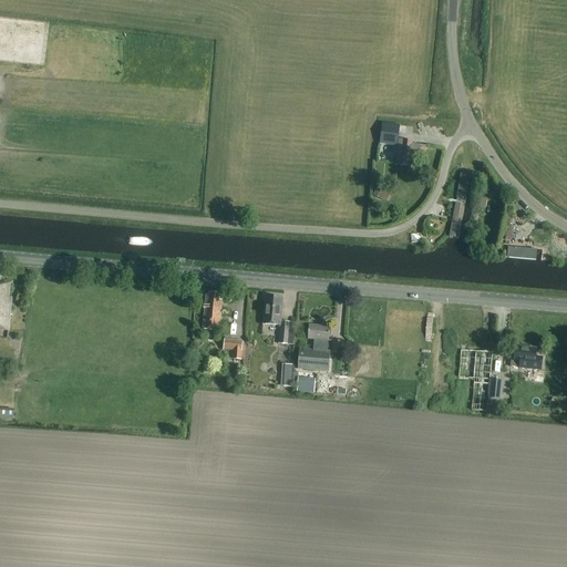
[(382,124),(380,144),(397,146),(398,140),(400,126),(382,124)]
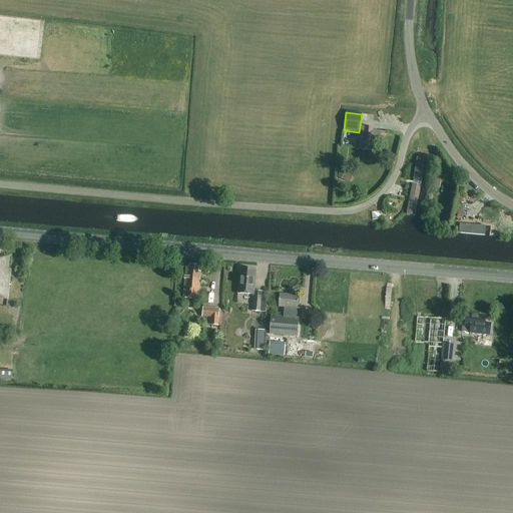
[(360,126),(359,132),(358,145),(356,144),(356,148),(370,150),(372,139),(384,141),(385,132),(374,130),(374,128),(360,126)]
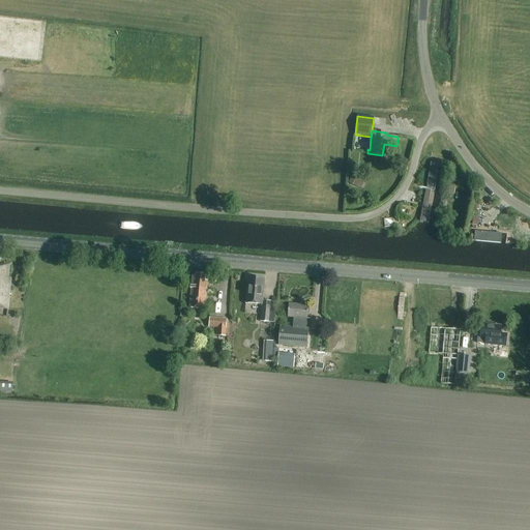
[(361,179),(352,175),(348,183),(357,187),(361,179)]
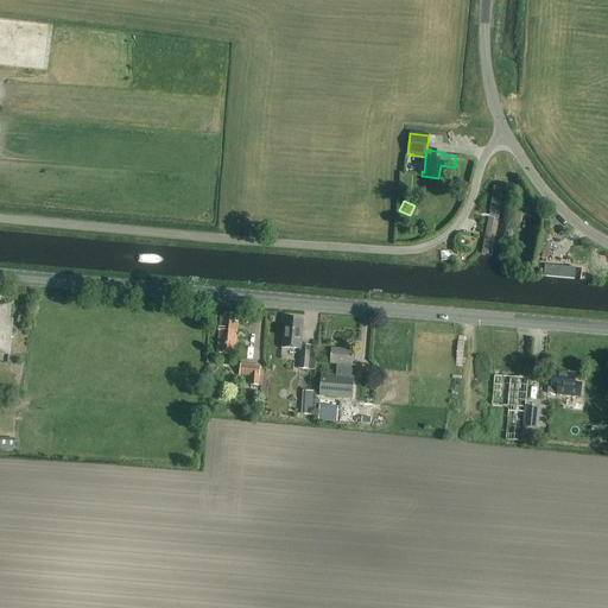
[(450,232),(453,220),(437,216),(435,228),(450,232)]
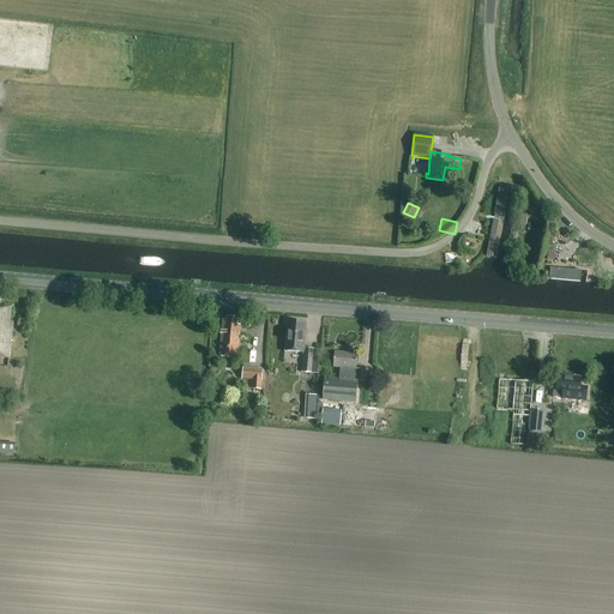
[(504,223),(493,221),(486,257),(497,259),(504,223)]
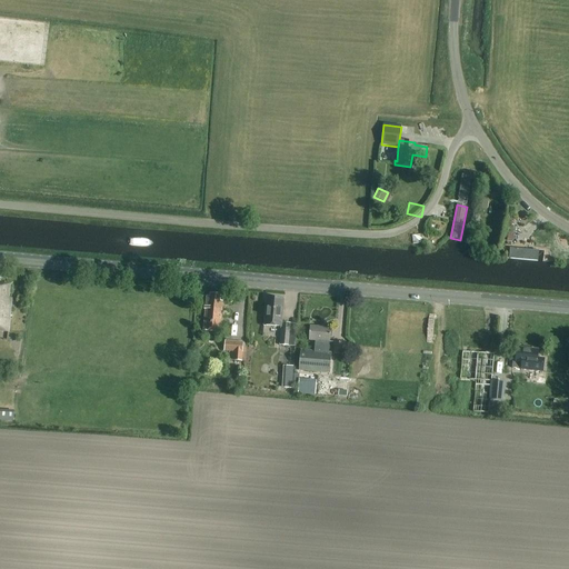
[(539,262),(508,260),(507,270),(538,273),(539,262)]
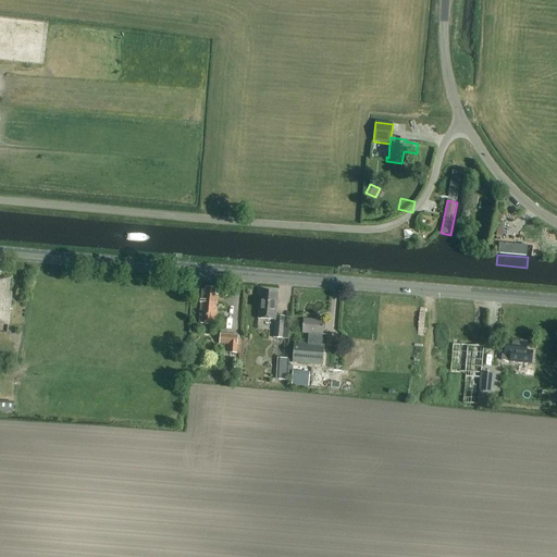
[(10,280),(0,279),(0,323),(8,325),(10,294),(8,293),(10,280)]
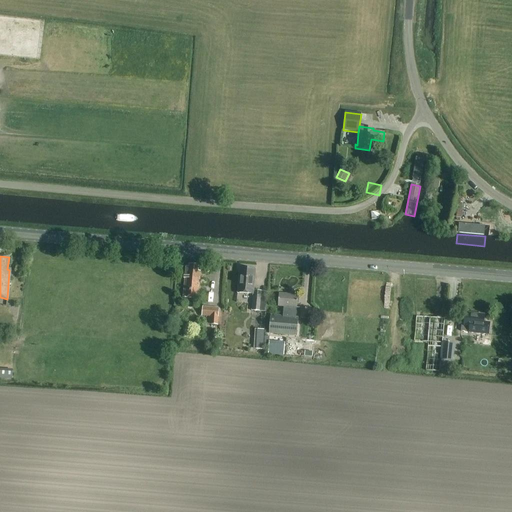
[(198,266),(189,265),(189,267),(186,267),(184,298),(198,299),(200,276),(197,276),(198,266)]
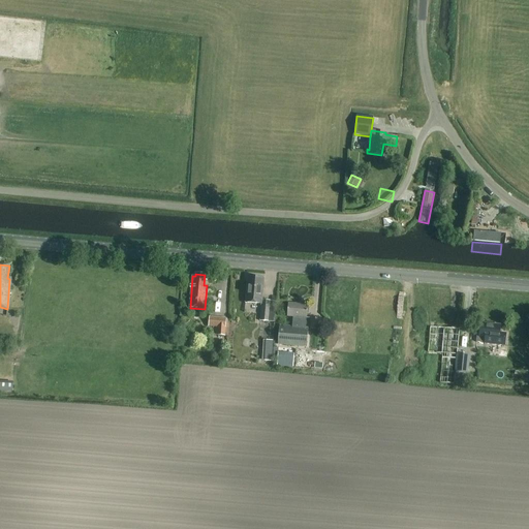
[(247,278),(245,303),(260,305),(259,321),(268,322),(270,302),(261,301),(263,279),(247,278)]
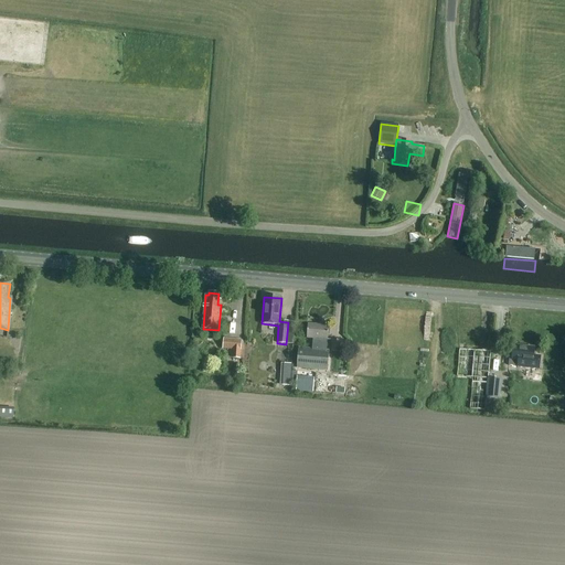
[(312,340),(312,350),(299,349),(297,368),(328,371),(329,351),(327,351),(329,327),(308,324),(307,340),(312,340)]
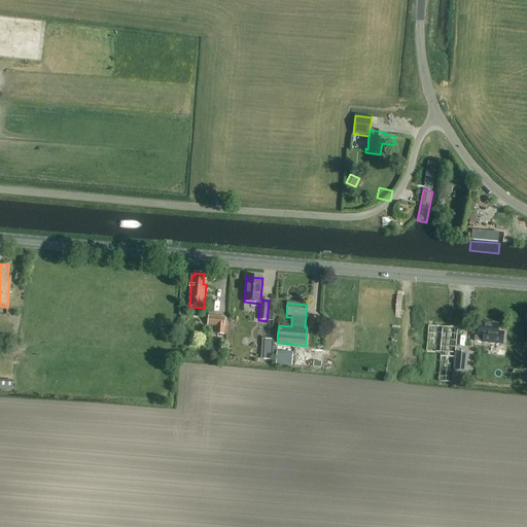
[(225,318),(208,316),(208,325),(217,326),(216,334),(224,335),(225,318)]
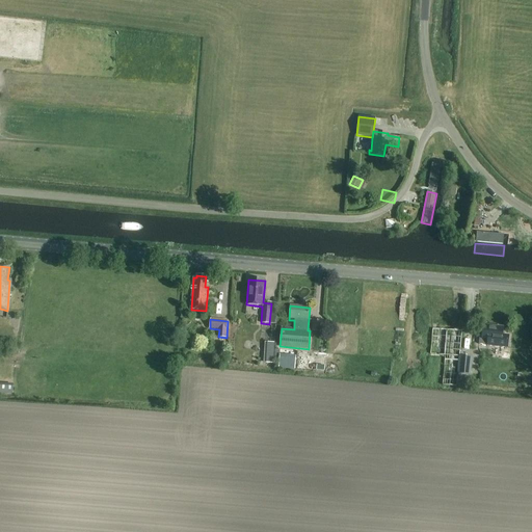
[(321,322),(313,321),(312,330),(320,331),(321,322)]
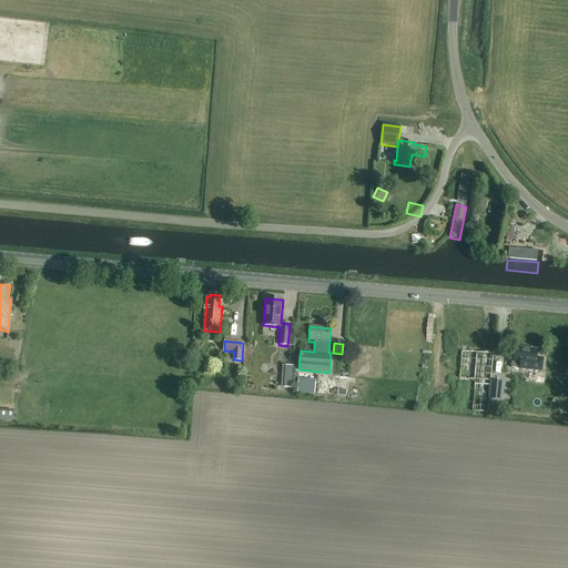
[(537,350),(516,347),(515,362),(511,362),(511,367),(520,368),(520,369),(541,372),(544,358),(537,357),(537,350)]
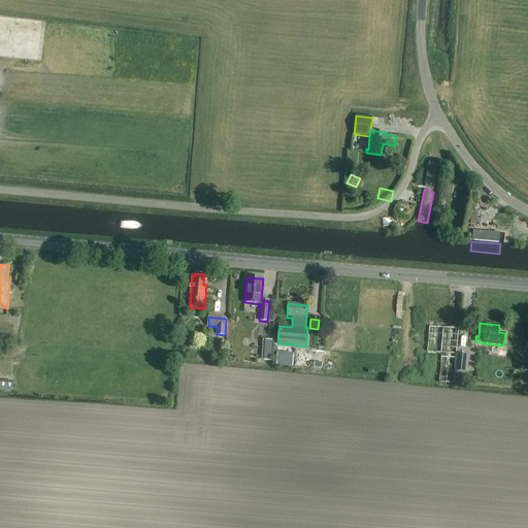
[(454,371),(455,371),(456,354),(458,329),(429,327),(428,352),(442,353),(439,382),(454,383),(454,371)]
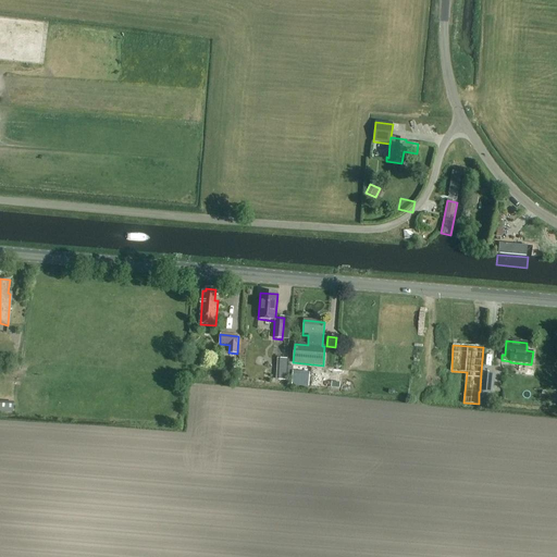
[(493,368),(506,369),(507,361),(494,360),(493,368)]
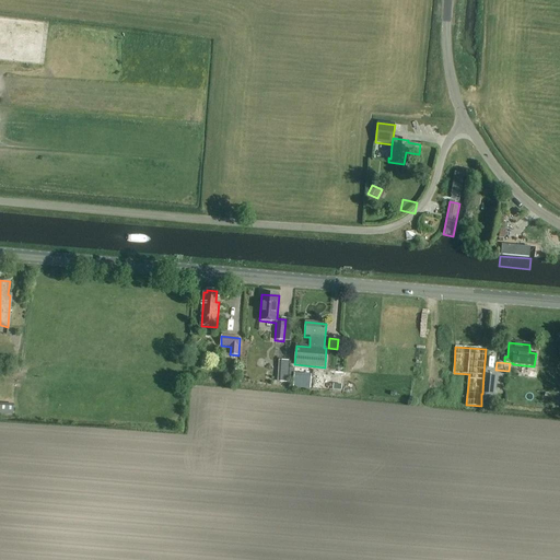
[(263,365),(261,388),(270,388),(271,365),(263,365)]
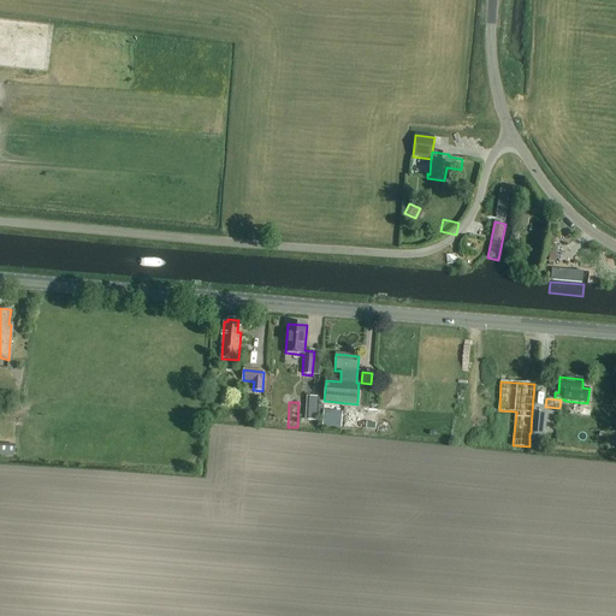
[(532,413),(531,433),(545,434),(546,421),(546,414),(532,413)]
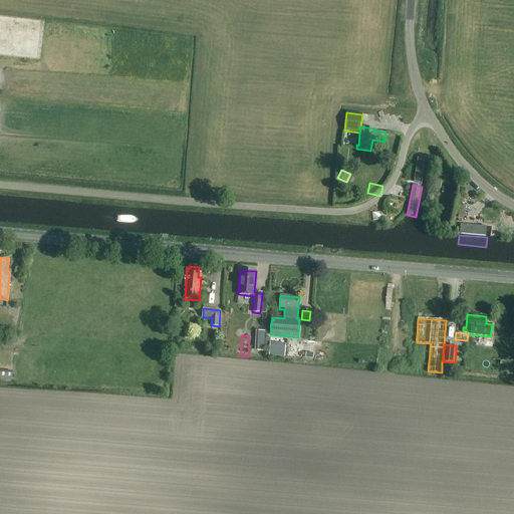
[(270,363),(271,352),(254,352),(254,363),(270,363)]
